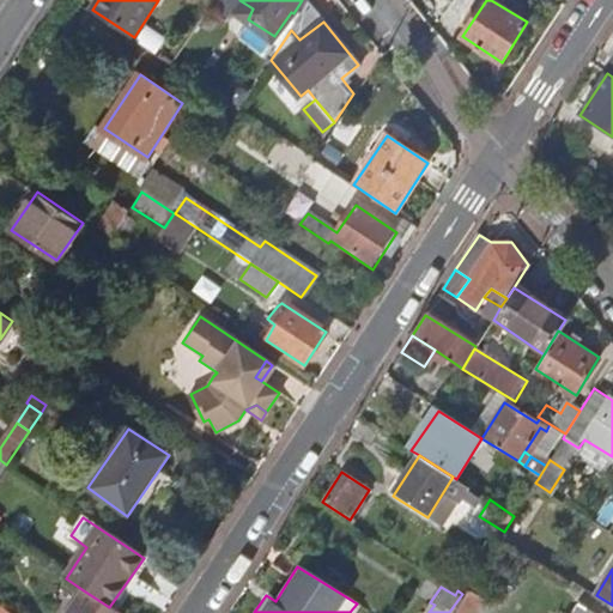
[(483,596),(468,588),(463,595),(478,604),(483,596)]
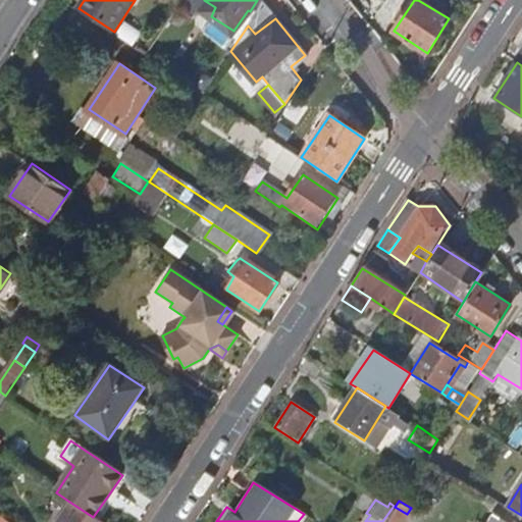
[(99,521),(93,517),(69,502),(55,521),(99,521)]
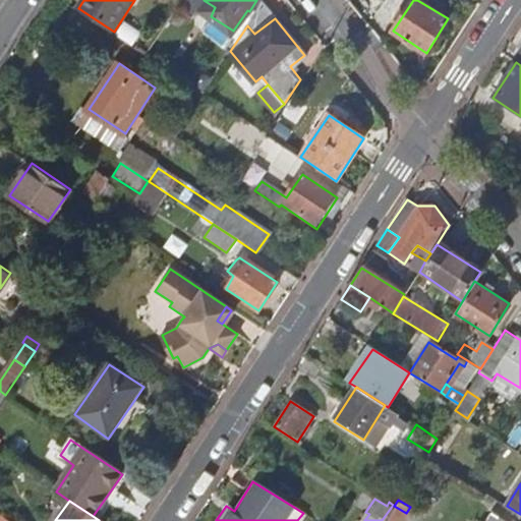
[(401,520),(406,513),(394,506),(385,520),(401,520)]
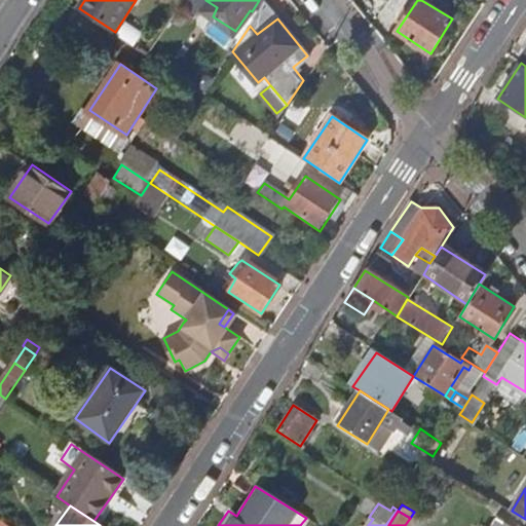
[(516,525),(499,515),(491,525),(516,525)]
